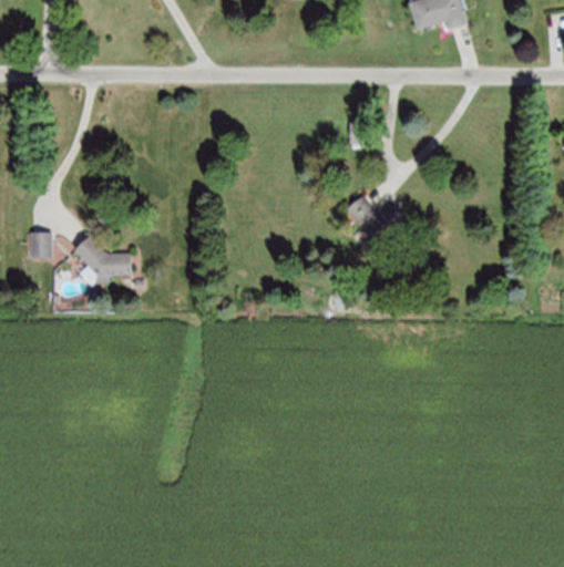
[(416,0),(408,2),(416,28),(441,20),(444,31),(464,26),(457,0),(416,0)]
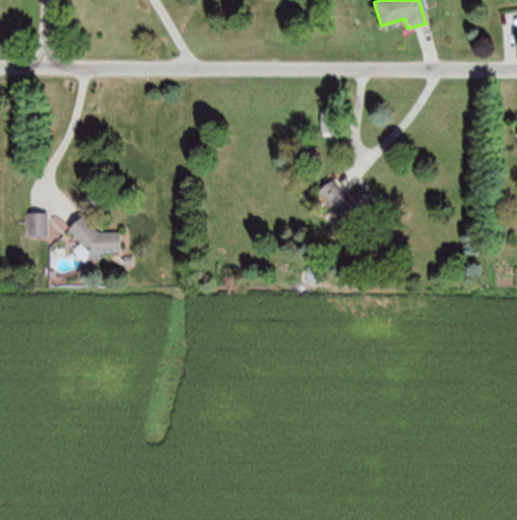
[(330,179),(344,195),(341,197),(344,201),(360,188),(371,201),(343,224),(315,192),(330,179)]
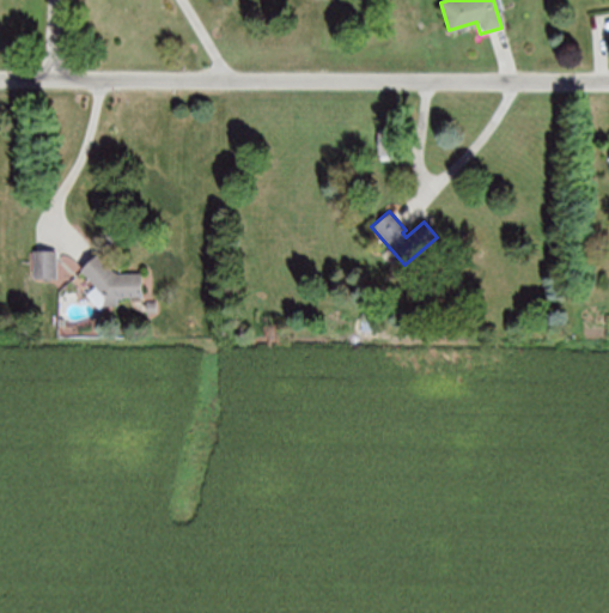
[(31,252),(55,253),(55,280),(30,279),(31,252)]
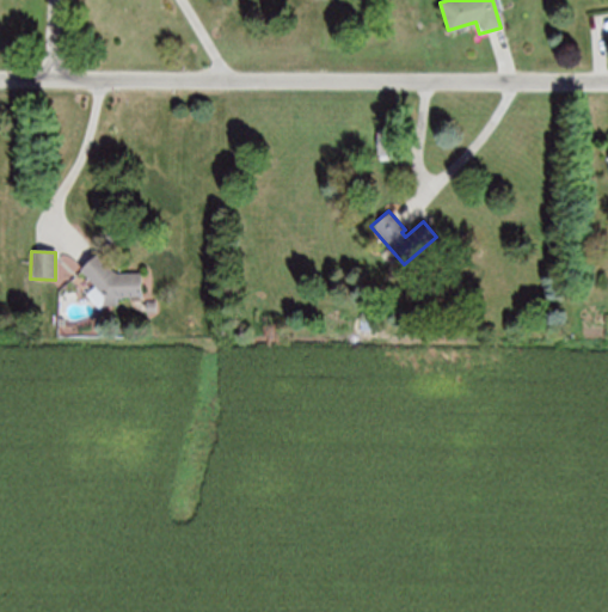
[(79,270),(96,255),(112,274),(116,275),(141,275),(141,297),(115,297),(115,305),(103,305),(103,297),(79,270)]
